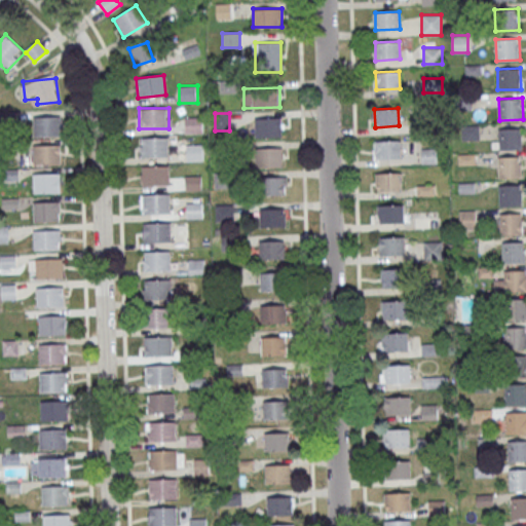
[(61,116),(62,137),(34,138),(33,117),(61,116)]
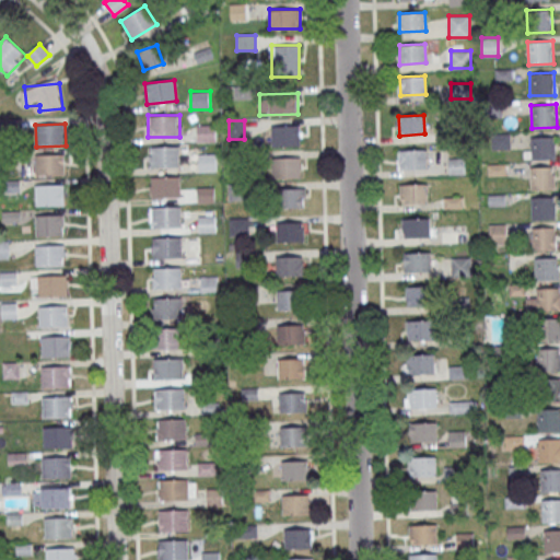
[(216,125),(197,125),(197,141),(216,141),(216,125)]
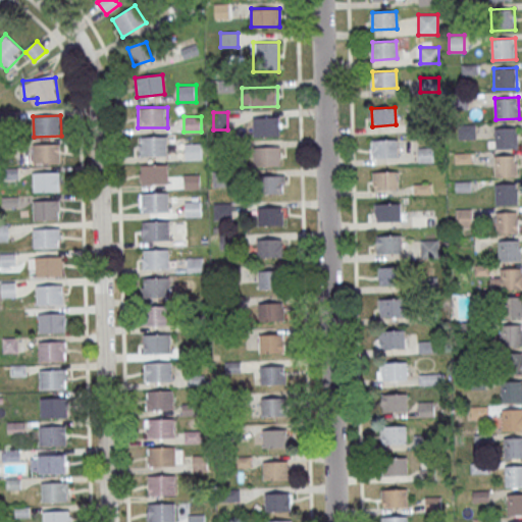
[(253,136),(280,136),(280,116),(253,116),(253,136)]
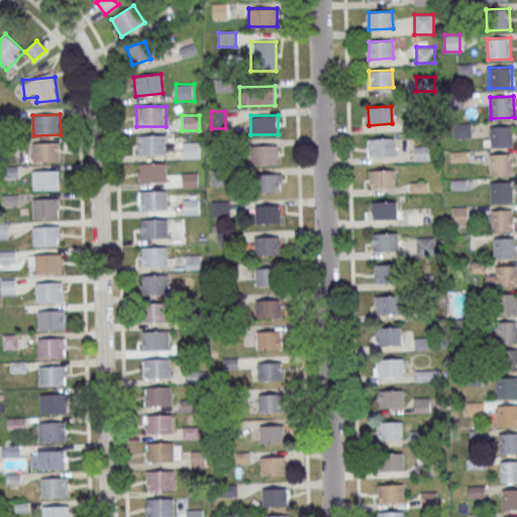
[(512,125),(513,146),(490,147),(489,126),(512,125)]
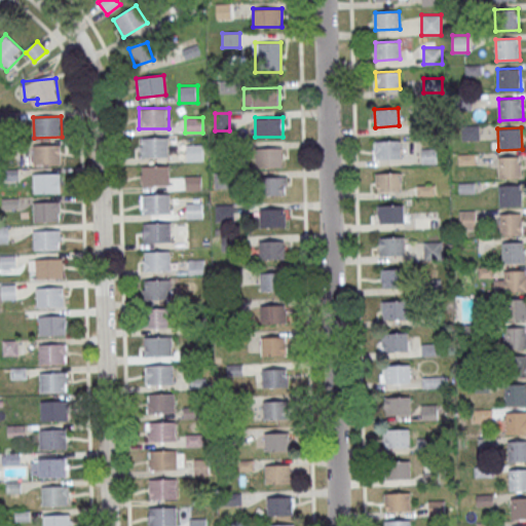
[(167,137),(168,156),(141,157),(140,138),(167,137)]
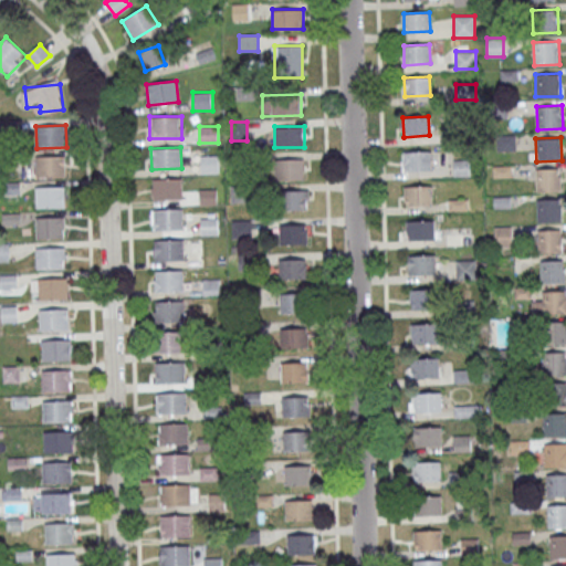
[(430,152),(431,170),(405,171),(405,153),(430,152)]
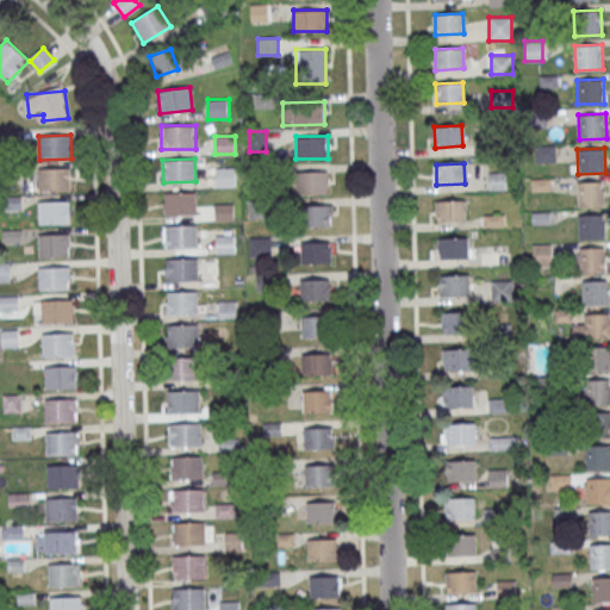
[(70,167),(72,190),(39,191),(38,168),(70,167)]
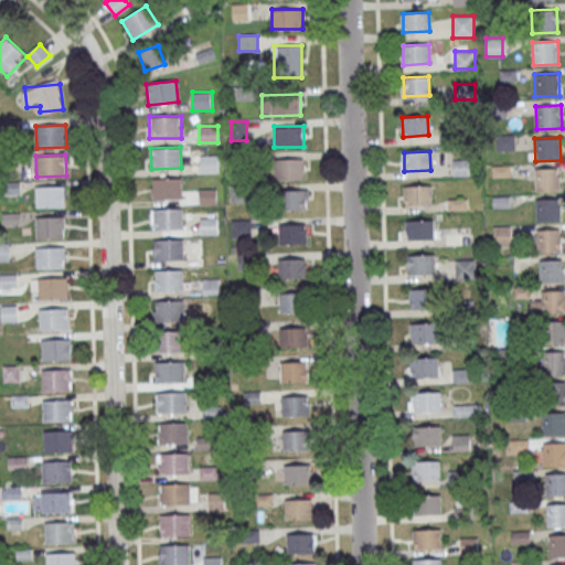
[(219,173),(219,156),(200,156),(200,173),(219,173)]
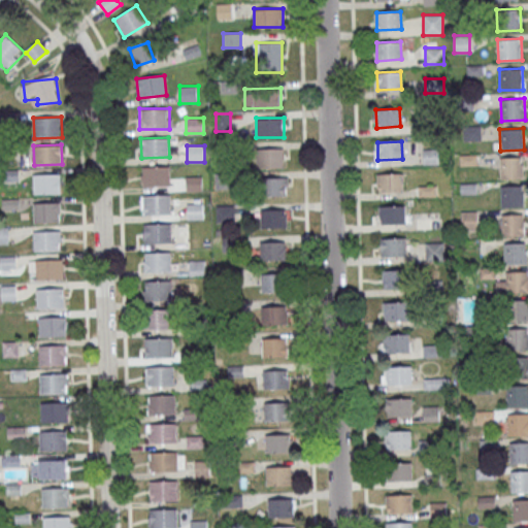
[(284,147),(257,147),(257,167),(284,167),(284,147)]
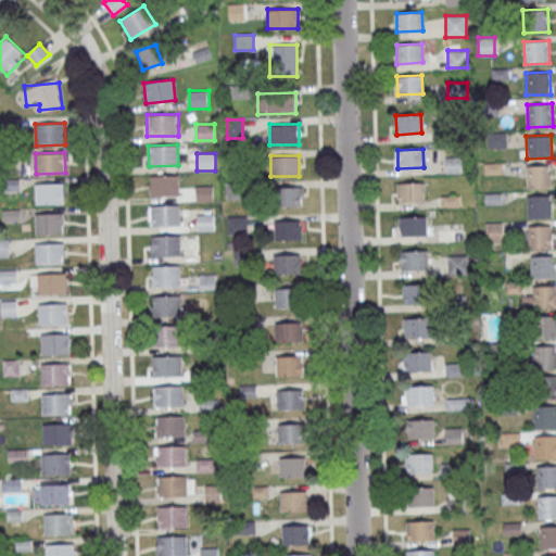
[(551,165),(551,187),(527,188),(526,166),(551,165)]
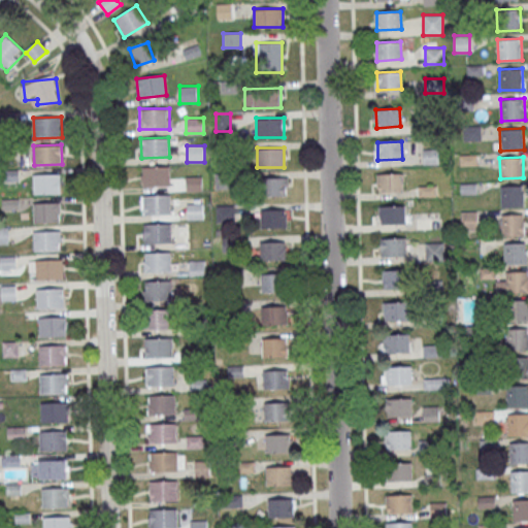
[(169,166),(169,186),(141,187),(141,167),(169,166)]
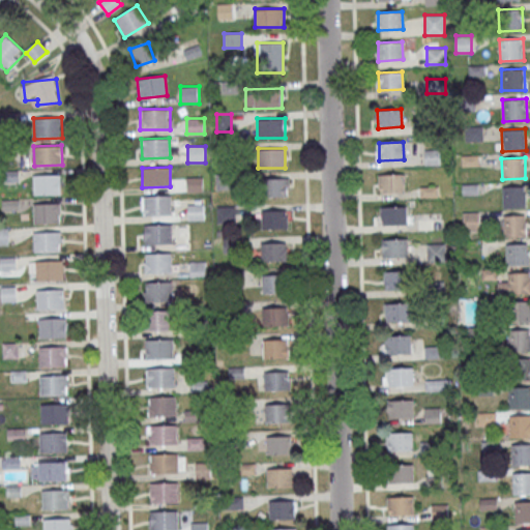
[(61,174),(62,195),(34,196),(33,175),(61,174)]
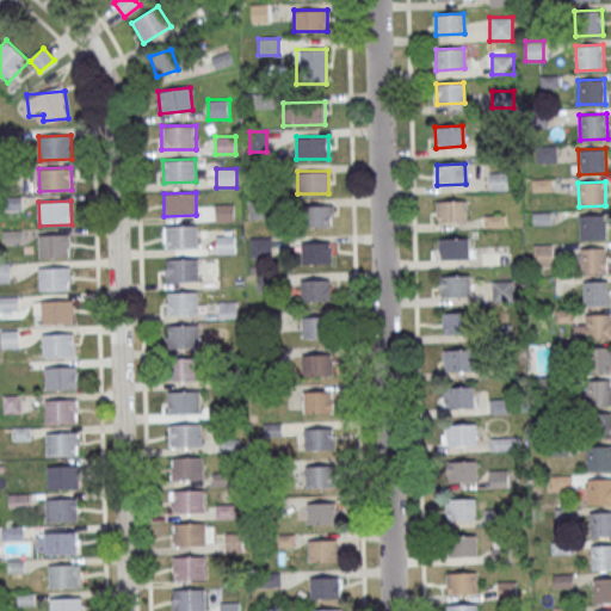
[(466,201),(467,221),(438,222),(438,202),(466,201)]
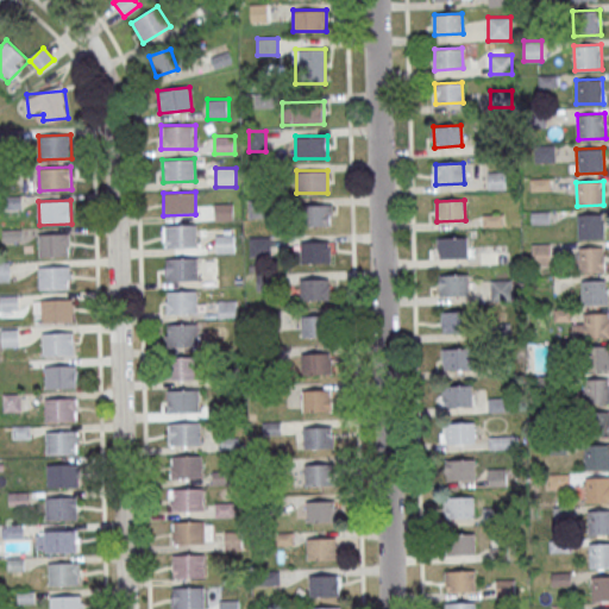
[(215,219),(232,219),(232,205),(215,205),(215,219)]
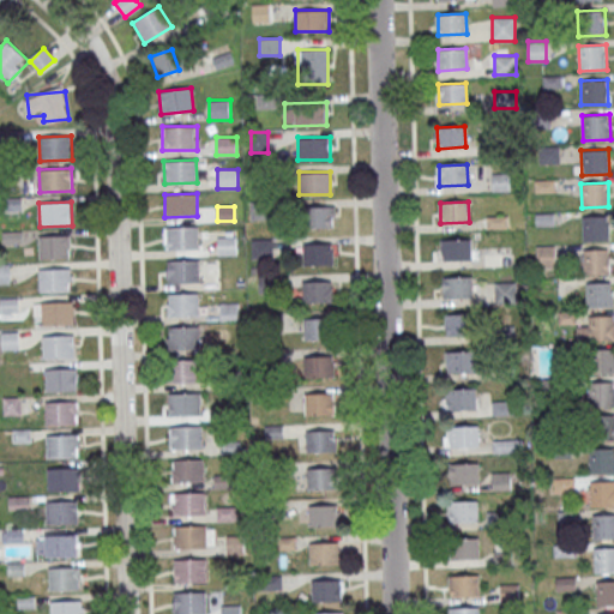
[(335,206),(309,206),(309,227),(335,227),(335,206)]
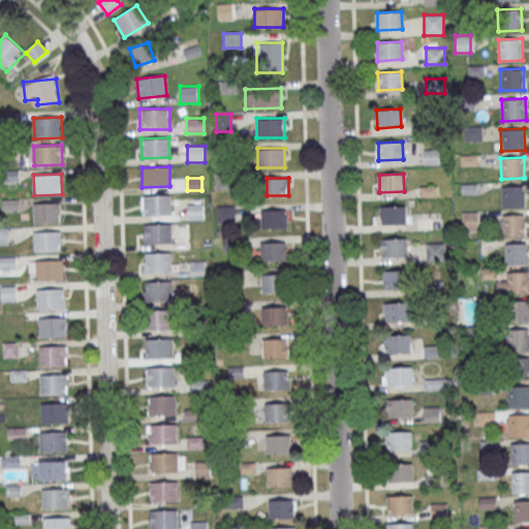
[(525,185),(526,207),(502,208),(501,186),(525,185)]
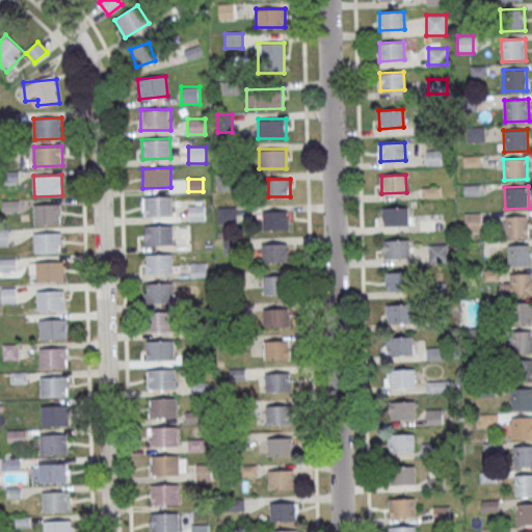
[(171,195),(171,216),(143,216),(143,196),(171,195)]
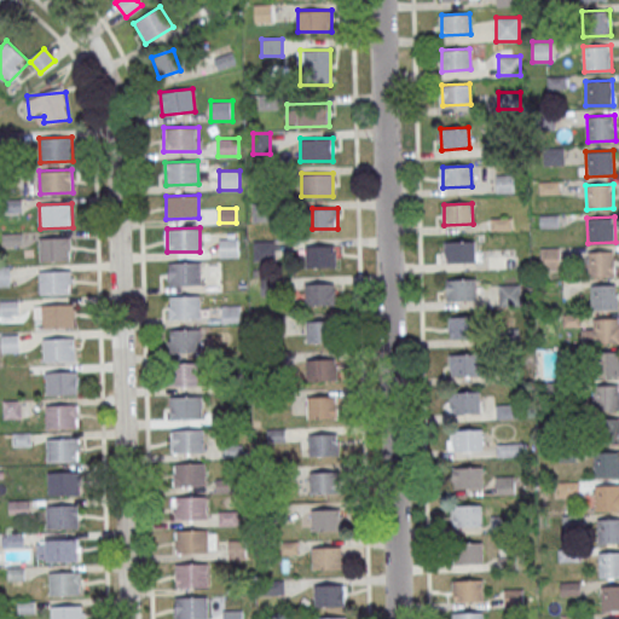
[(71,237),(73,260),(40,261),(39,238),(71,237)]
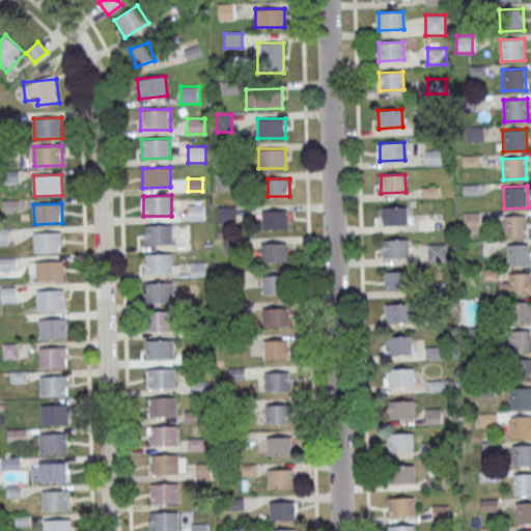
[(204,204),(188,204),(188,220),(204,220),(204,204)]
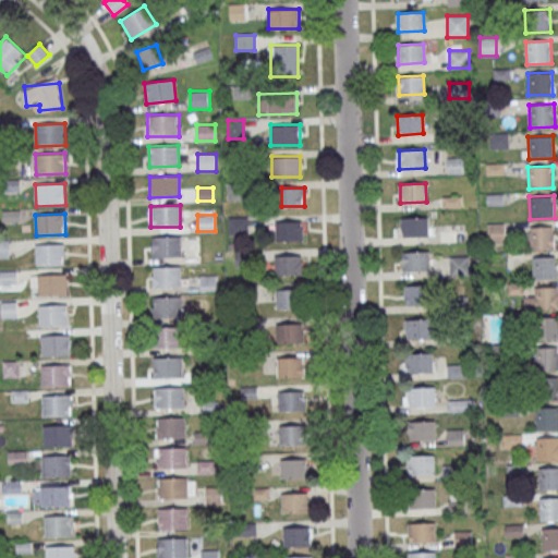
[(427,217),(428,235),(403,237),(402,218),(427,217)]
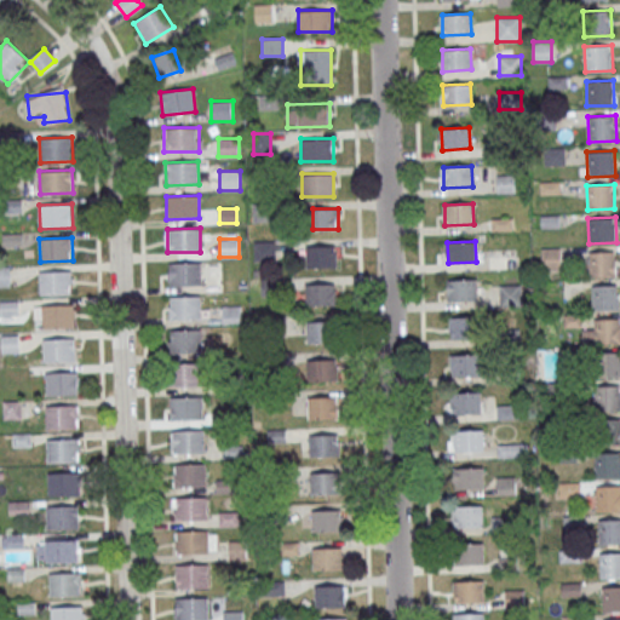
[(306,268),(334,268),(334,246),(306,246),(306,268)]
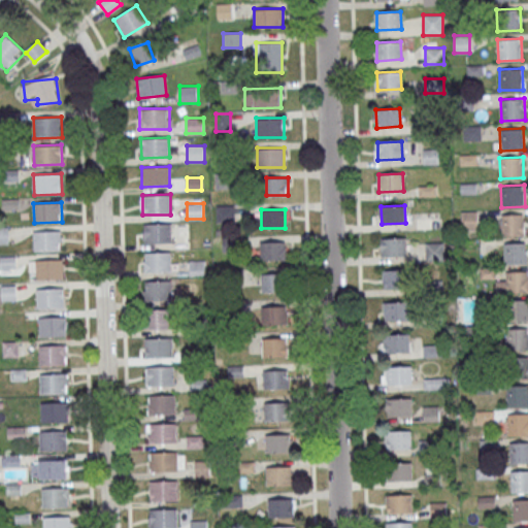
[(477,211),(461,211),(461,230),(477,230),(477,211)]
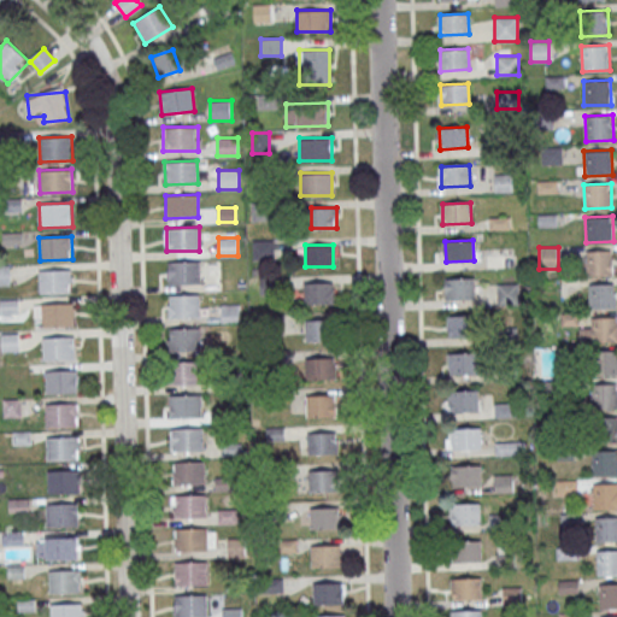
[(612,250),(613,275),(586,276),(585,251),(612,250)]
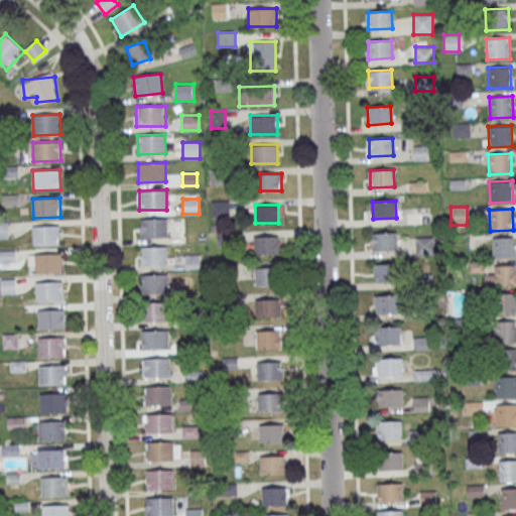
[(167,218),(168,238),(141,239),(140,219),(167,218)]
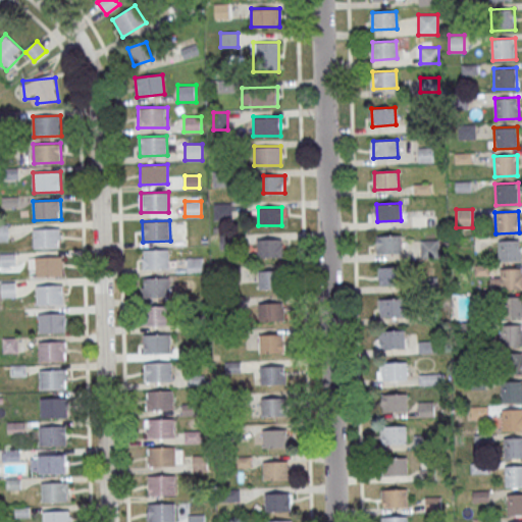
[(0,223),(0,241),(10,242),(10,224),(0,223)]
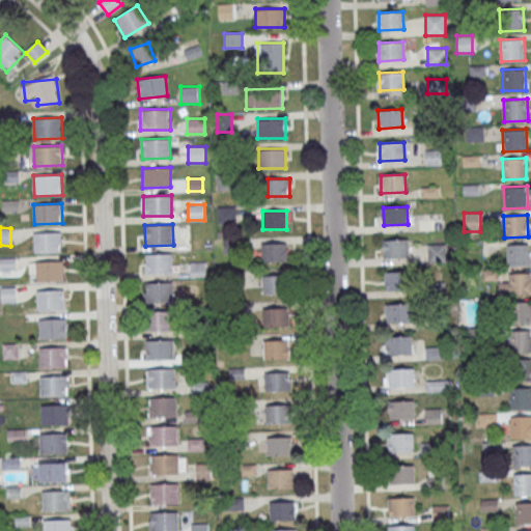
[(61,231),(62,252),(34,253),(33,232),(61,231)]
